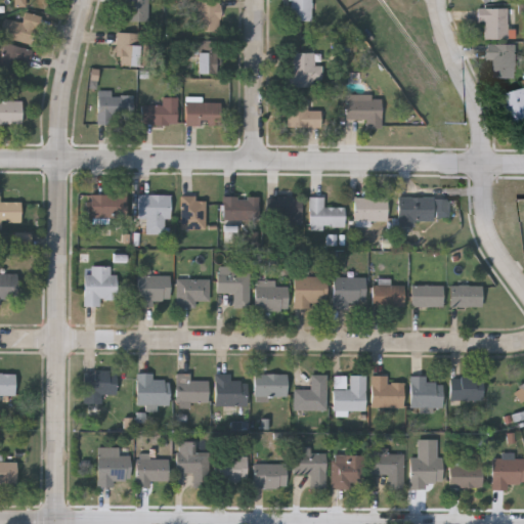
[(15,0),(15,8),(27,7),(27,0),(15,0)]
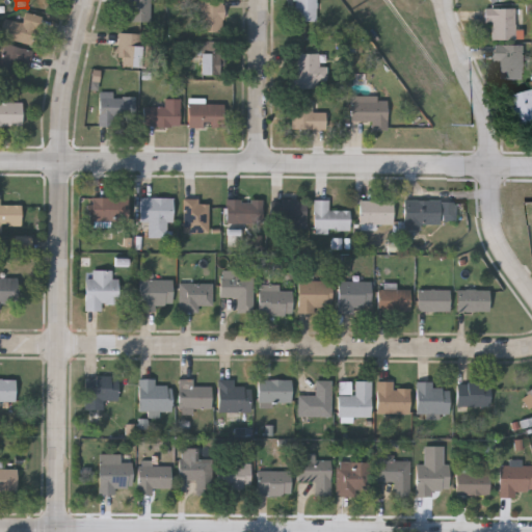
[(129,0),(151,0),(151,24),(129,24),(129,0)]
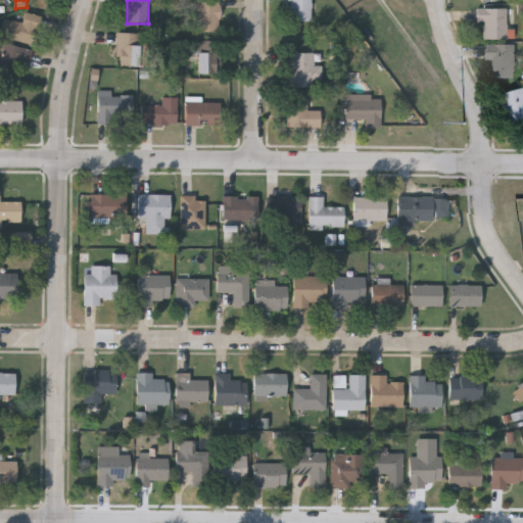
[(197,34),(197,0),(221,0),(221,34),(197,34)]
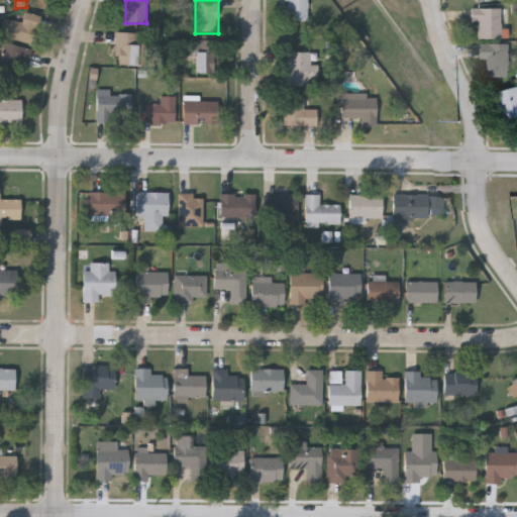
[(307,0),(307,22),(284,22),(284,0),(307,0)]
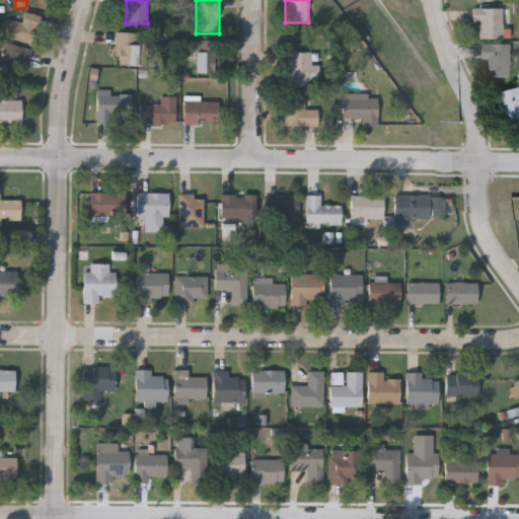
[(503,40),(479,40),(479,25),(472,25),(472,10),(503,10),(503,40)]
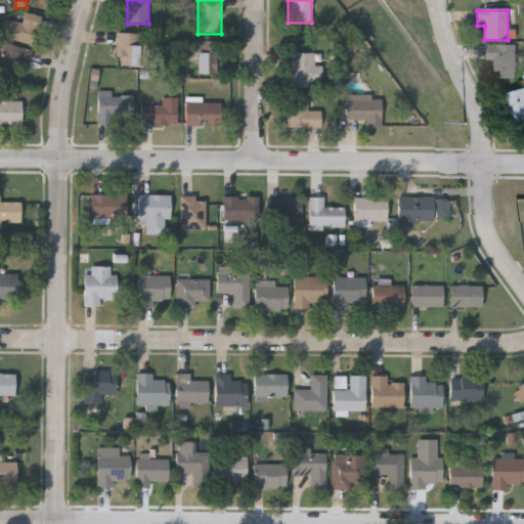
[(42,18),(34,47),(0,37),(5,20),(22,26),(26,13),(42,18)]
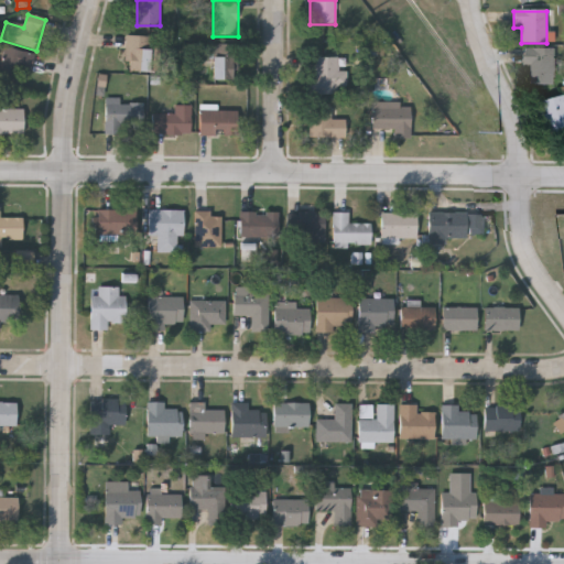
[(151,38),(151,73),(126,73),(126,38),(151,38)]
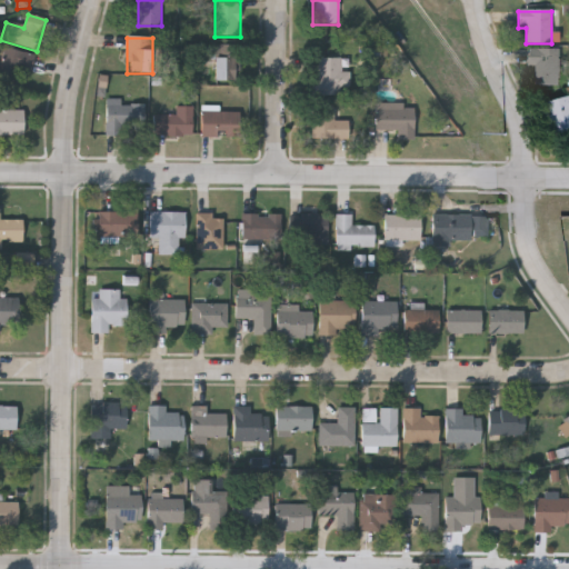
[(213,82),(213,46),(238,46),(238,82),(213,82)]
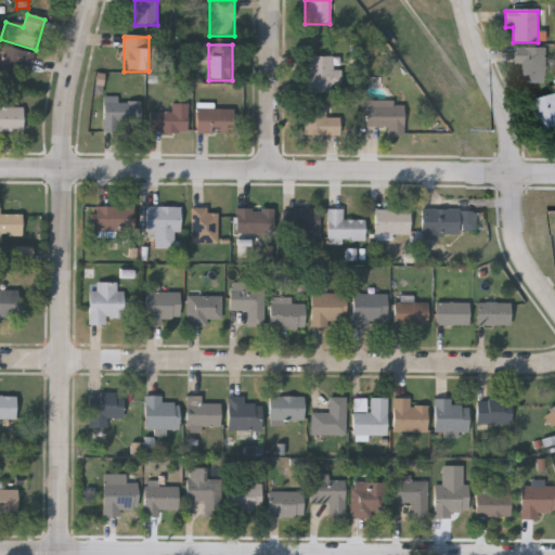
[(0,81),(0,68),(3,49),(35,54),(31,69),(20,67),(16,85),(0,81)]
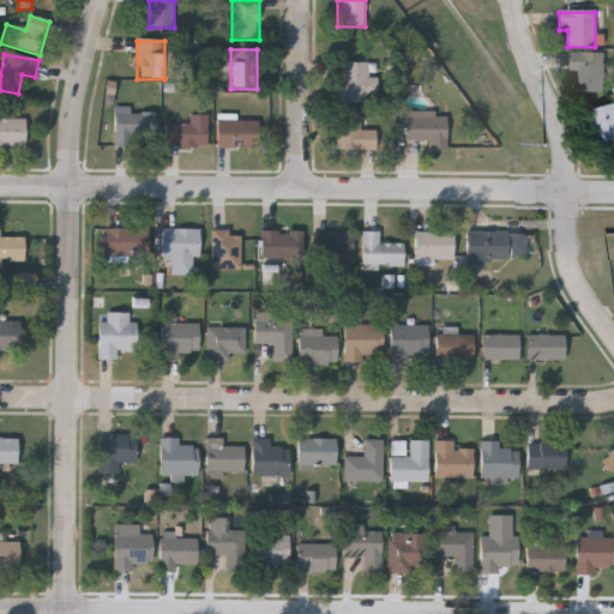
[(578,91),(578,70),(571,70),(571,54),(605,54),(605,91),(578,91)]
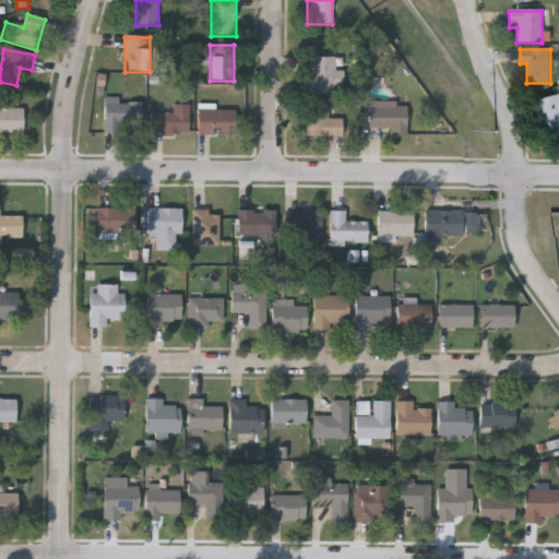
[(344,72),(344,94),(310,94),(310,57),(335,57),(335,72),(344,72)]
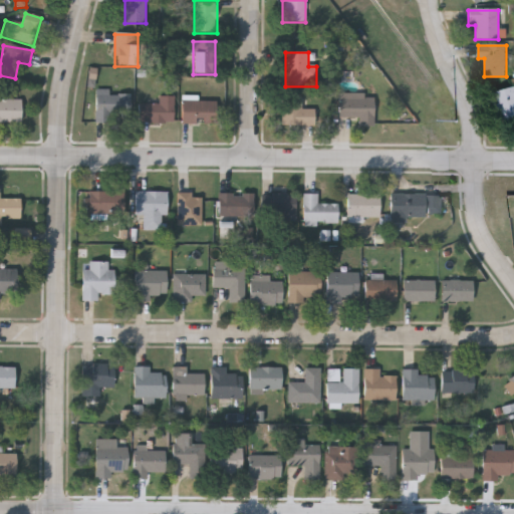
[(513,84),(495,91),(504,120),(513,117),(513,84)]
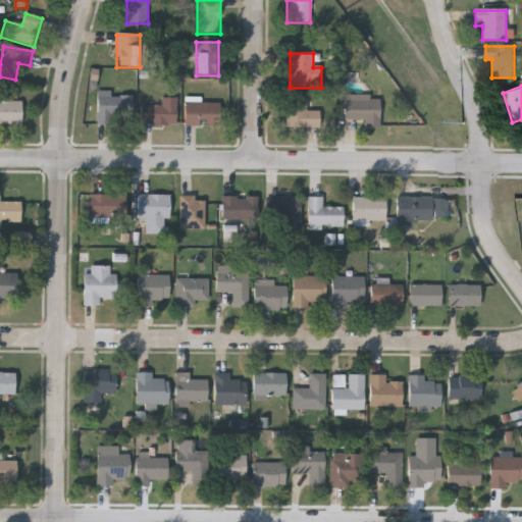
[(97,95),(134,95),(134,116),(113,116),(113,125),(97,125),(97,95)]
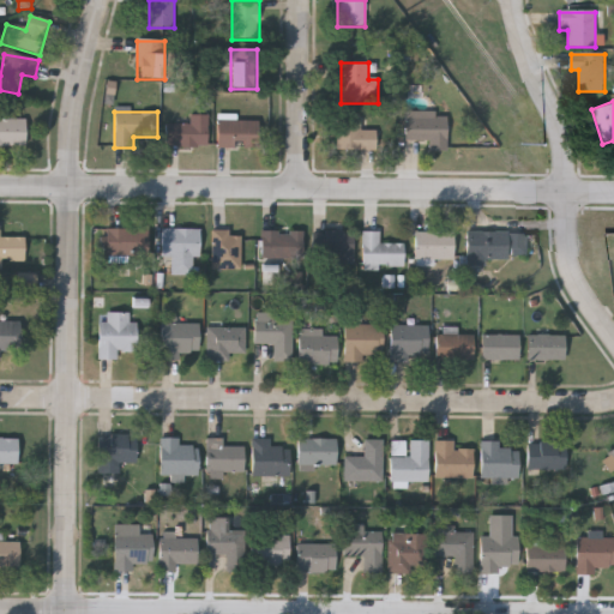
[(336,151),(336,114),(361,114),(361,131),(377,131),(377,151),(336,151)]
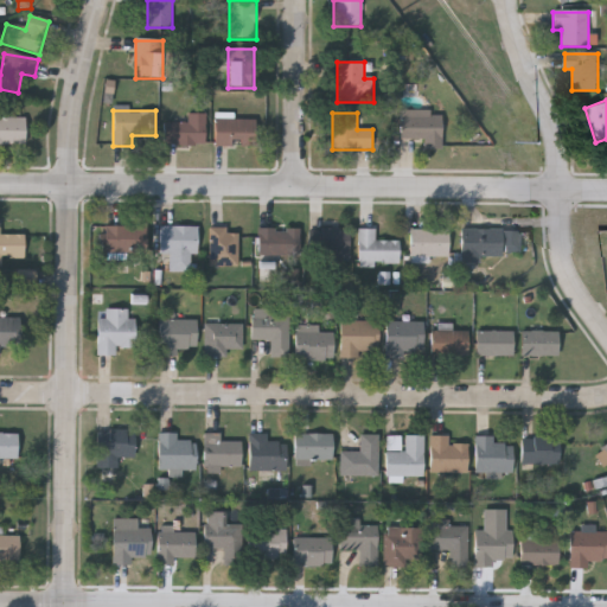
[(423,149),(423,140),(401,140),(401,113),(442,113),(442,149),(423,149)]
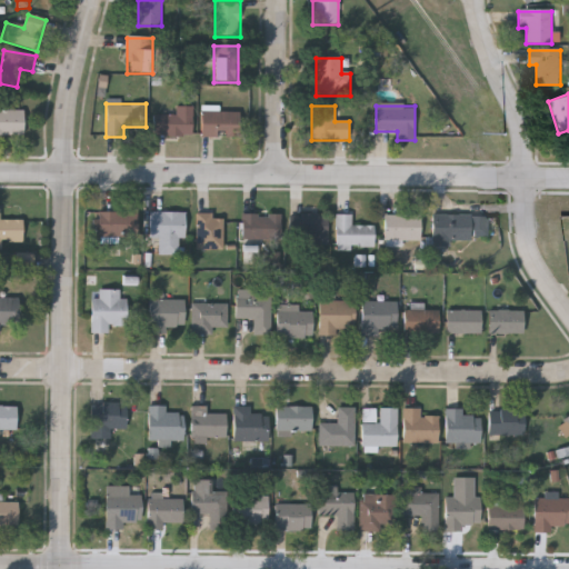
[(176,117),(176,108),(192,108),(192,137),(155,137),(155,117),(176,117)]
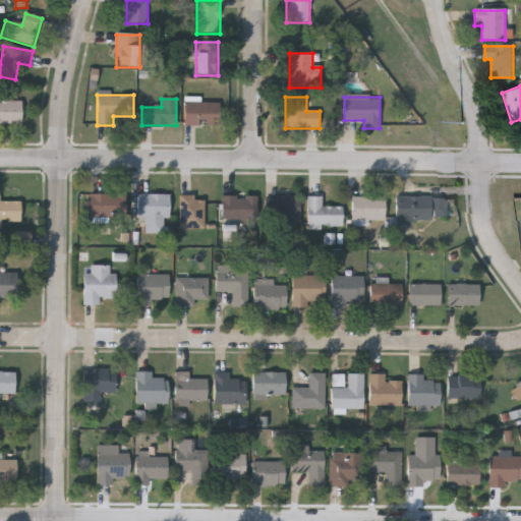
[(0,124),(0,101),(21,101),(21,124),(0,124)]
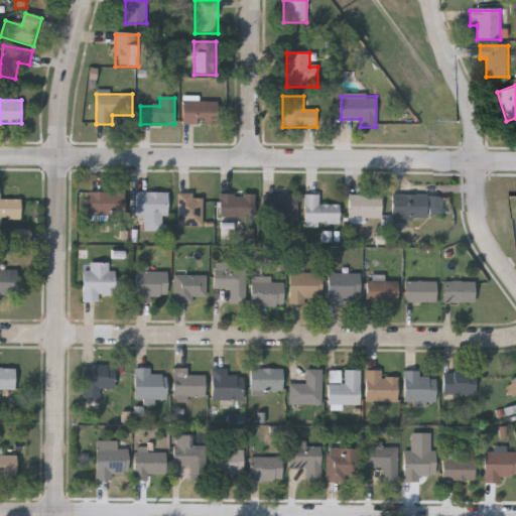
[(217,102),(217,125),(182,125),(182,102),(217,102)]
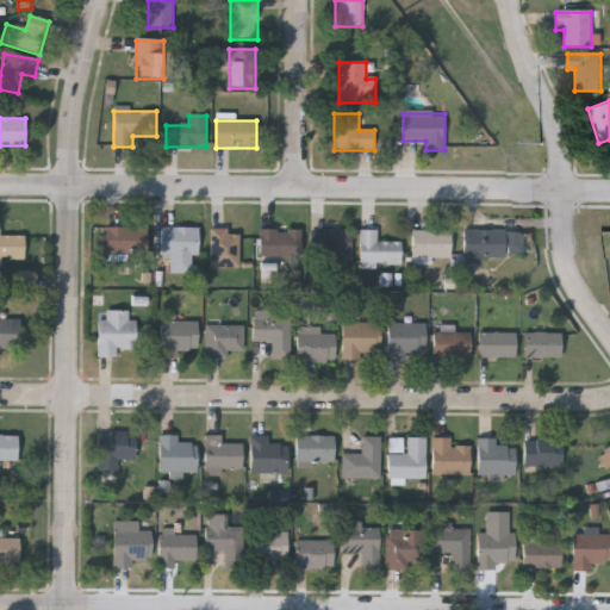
[(147,228),(148,254),(95,255),(95,229),(147,228)]
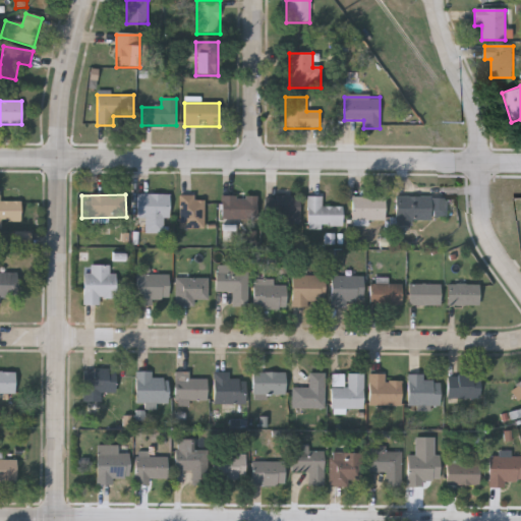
[(145,219),(136,219),(136,195),(169,195),(169,234),(145,234),(145,219)]
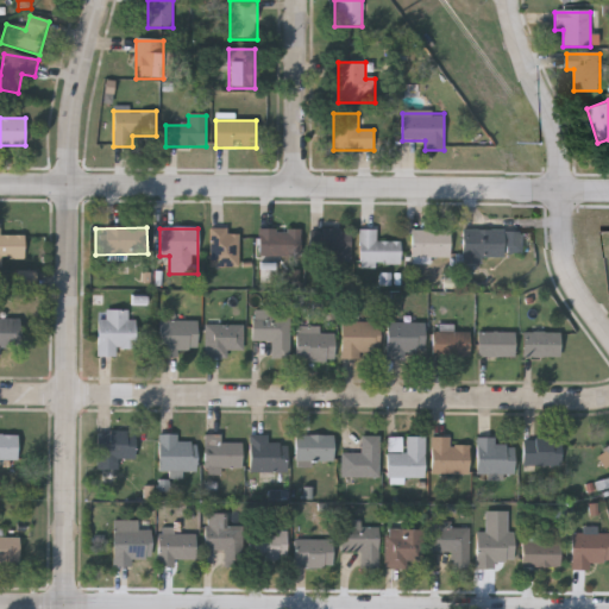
[(238,268),(211,268),(211,230),(228,230),(228,234),(238,234),(238,268)]
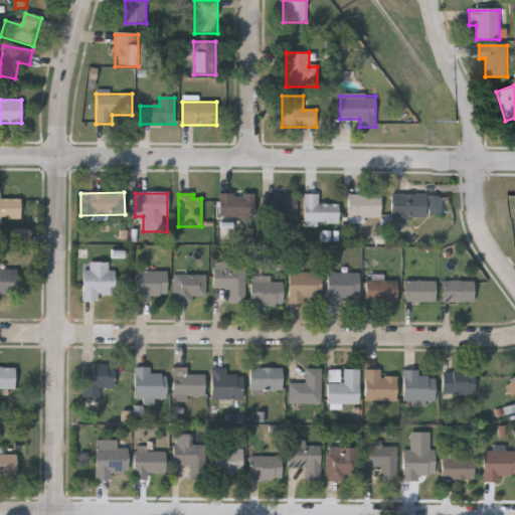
[(254,195),(254,218),(219,218),(219,195),(254,195)]
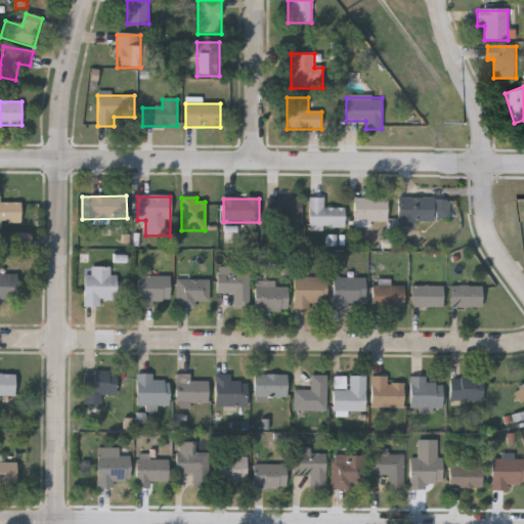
[(302,225),(272,225),(272,199),(302,199),(302,225)]
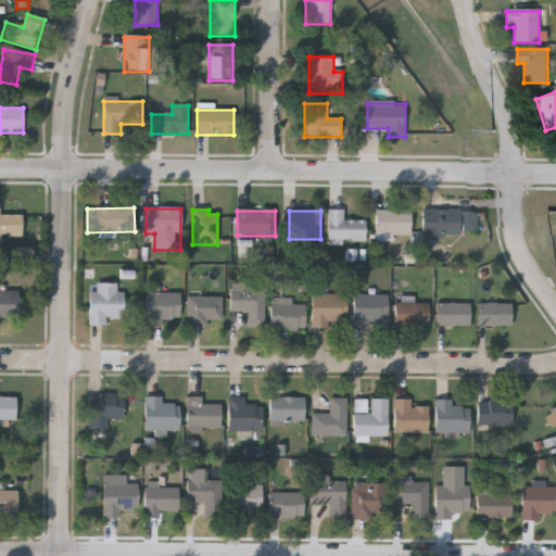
[(344,222),(366,222),(366,243),(328,243),(328,211),(344,211),(344,222)]
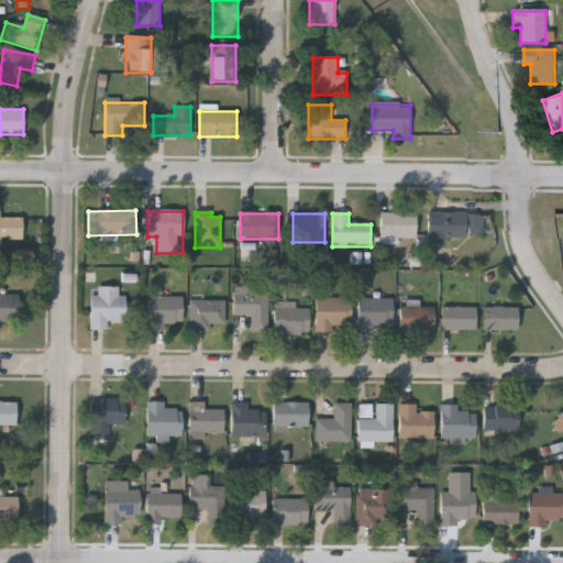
[(382,213),(416,213),(416,240),(382,240),(382,213)]
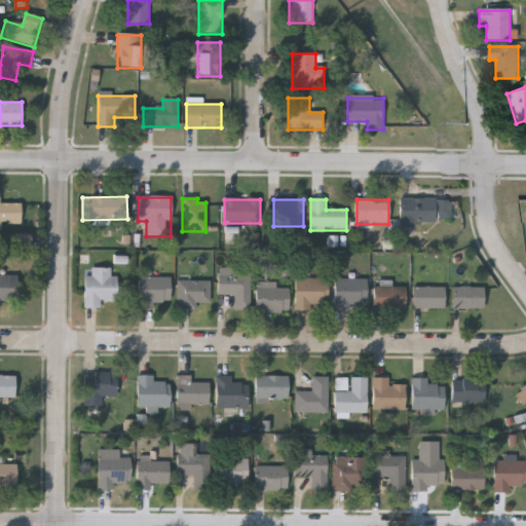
[(416,230),(400,230),(400,199),(450,199),(450,222),(416,222),(416,230)]
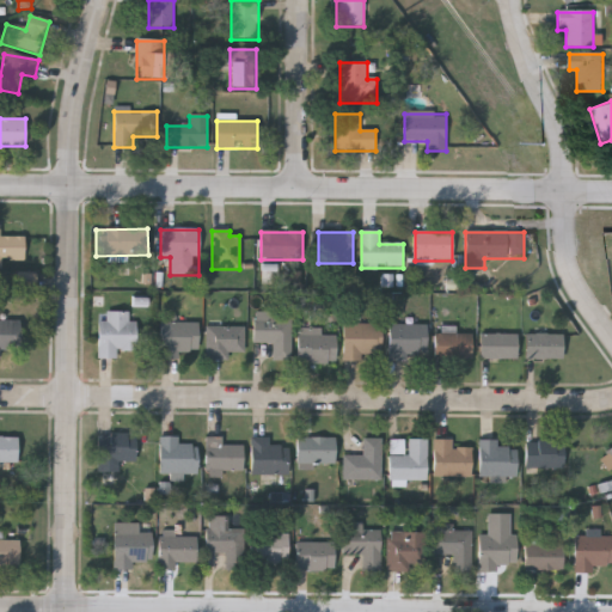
[(0,261),(0,237),(25,237),(25,261),(0,261)]
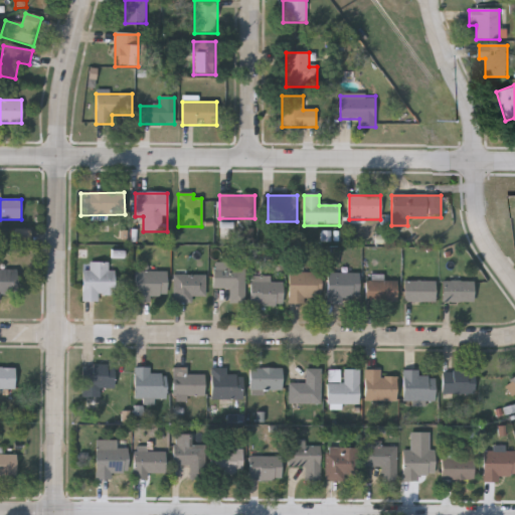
[(31,242),(31,230),(15,230),(15,241),(31,242)]
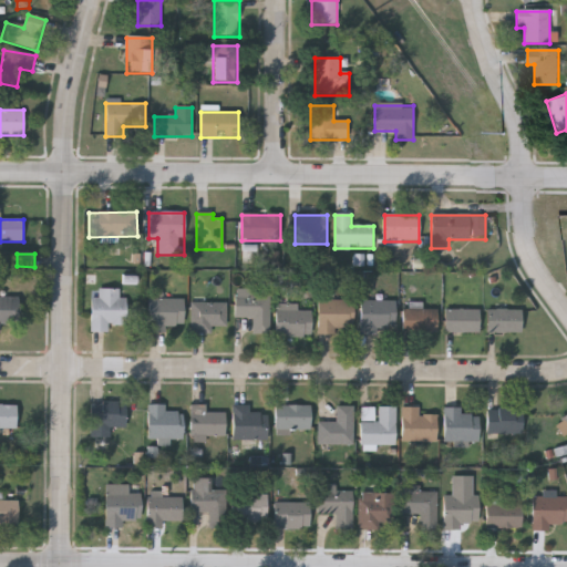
[(91,299),(96,299),(96,290),(124,290),(124,326),(109,326),(109,333),(91,333),(91,299)]
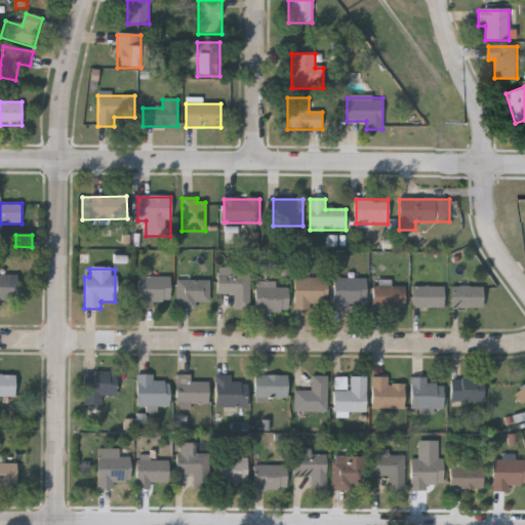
[(234,310),(234,295),(217,294),(218,271),(250,271),(249,311),(234,310)]
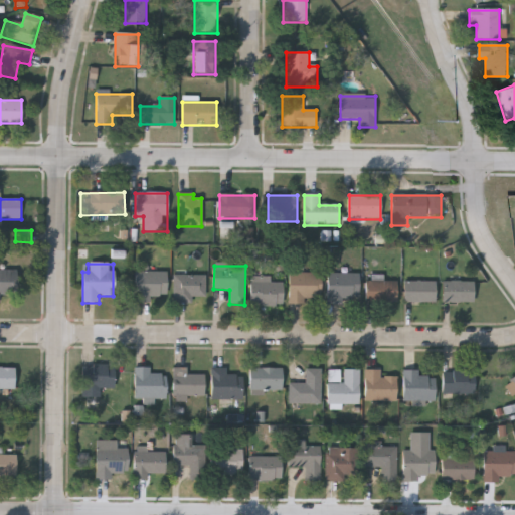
[(0,271),(17,271),(17,292),(10,292),(10,301),(0,301),(0,271)]
